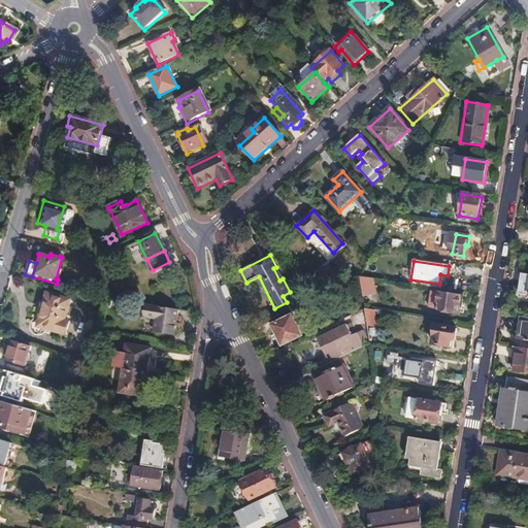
[(365,277),(359,276),(361,292),(367,293),(365,277)]
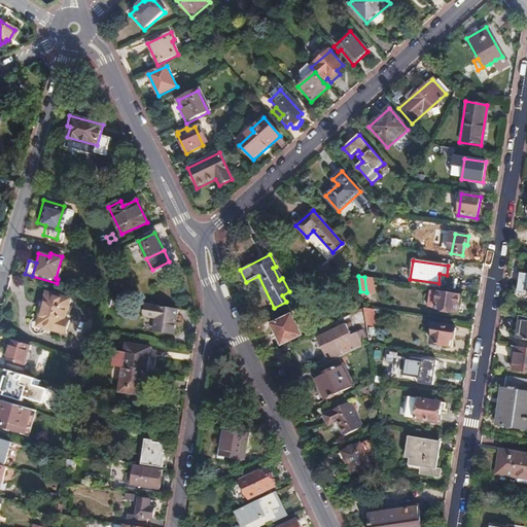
[(458,312),(460,295),(437,292),(429,291),(426,307),(435,308),(435,309),(458,312)]
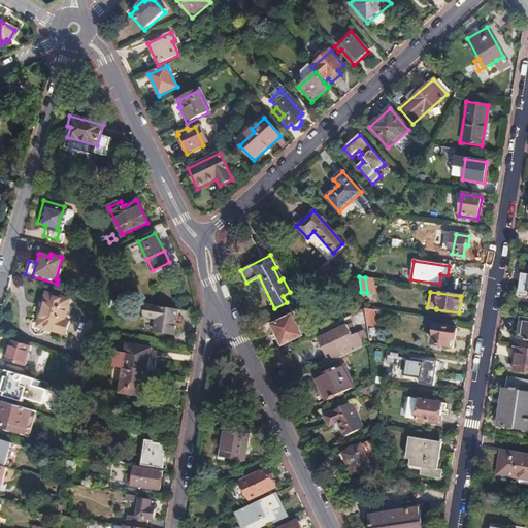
[(46,319),(67,325),(68,322),(64,321),(70,301),(46,294),(40,315),(46,317),(46,319)]
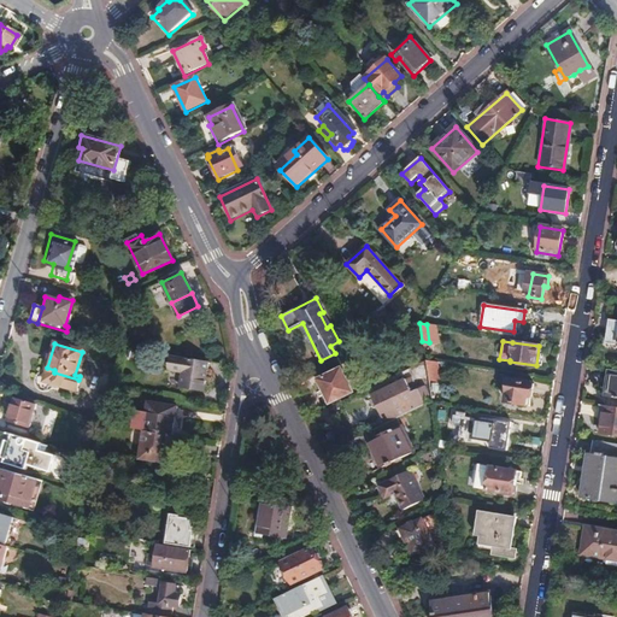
[(166,362),(206,368),(207,360),(168,354),(166,362)]
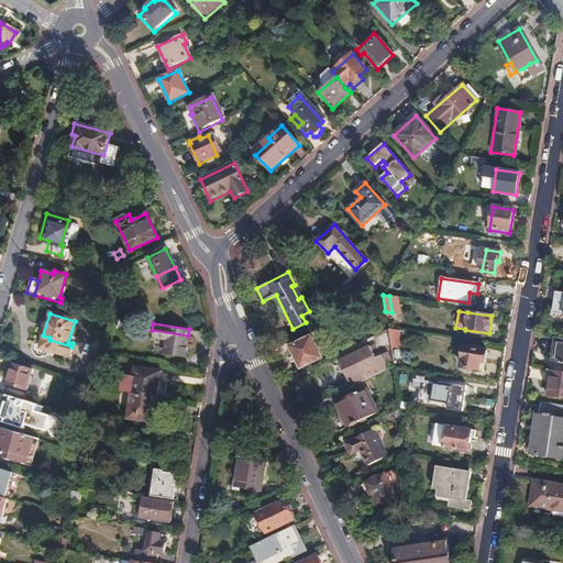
[(398,331),(388,329),(390,349),(400,350),(398,331)]
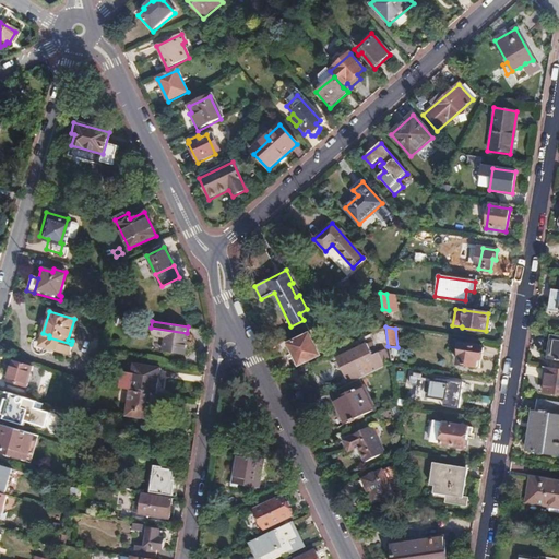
[(182,355),(187,333),(151,328),(150,335),(163,337),(161,352),(182,355)]
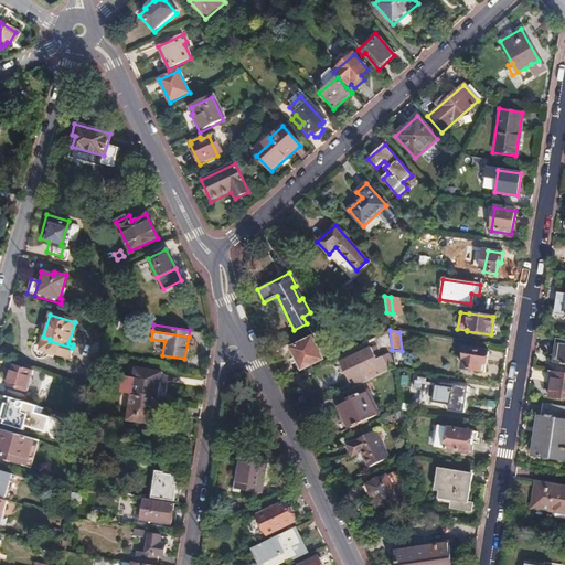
[(290,348),(296,358),(298,356),(305,369),(322,359),(312,337),(290,348)]
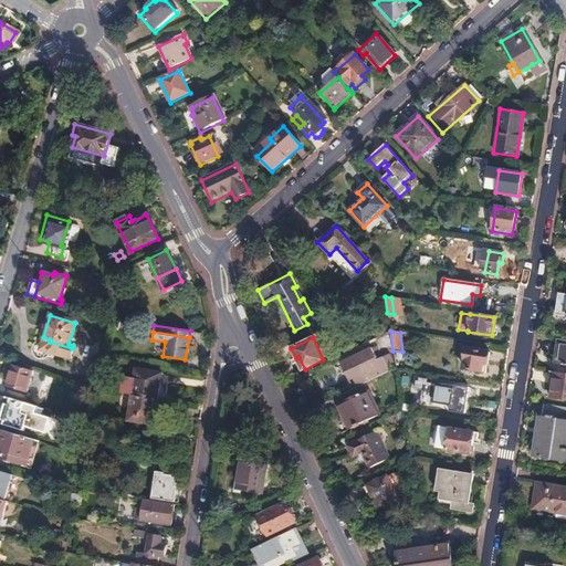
[(565,341),(559,339),(556,365),(565,366),(565,341)]
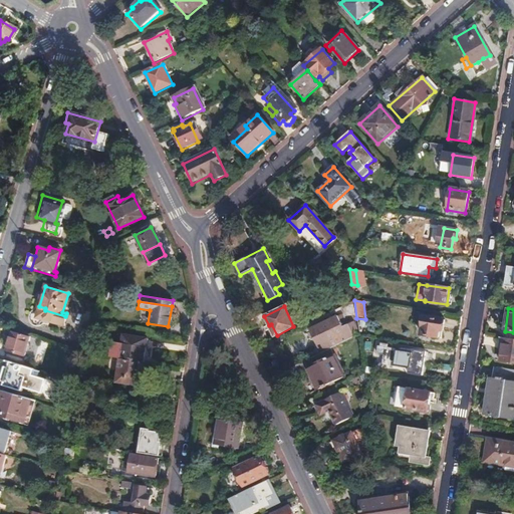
[(62,326),(65,316),(45,310),(42,320),(62,326)]
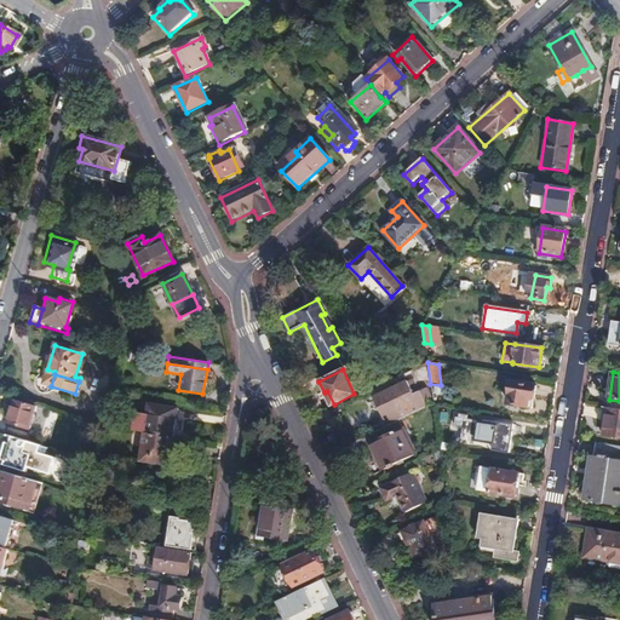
[(397,420),(400,419),(425,407),(423,402),(428,400),(424,394),(420,396),(412,380),(406,383),(406,382),(384,392),(397,420)]
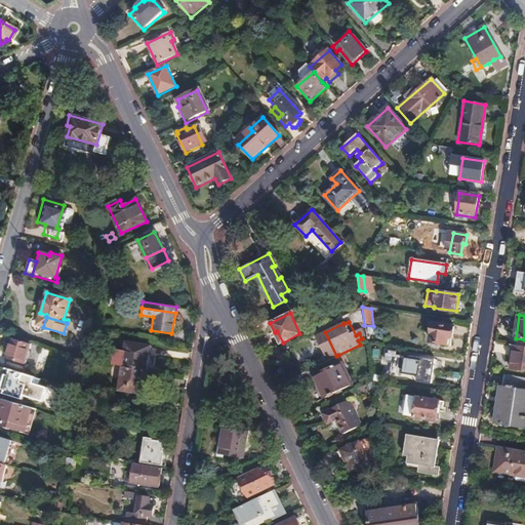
[(452,337),(453,327),(433,324),(430,344),(447,346),(448,337),(452,337)]
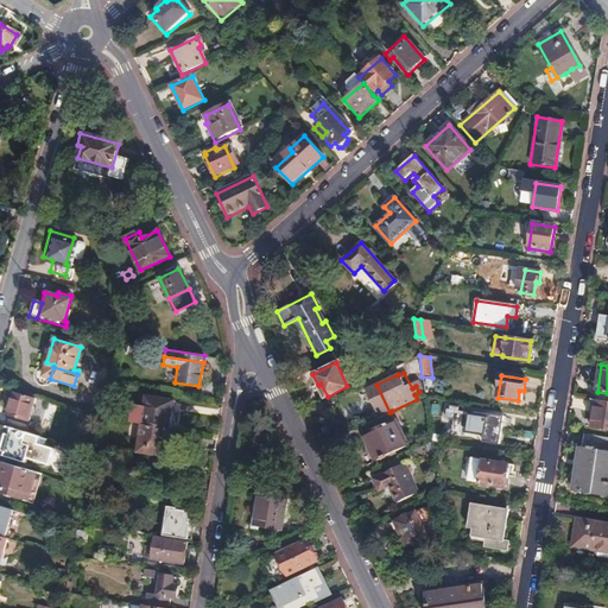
[(321,384),(318,385),(324,398),(328,397),(321,384)]
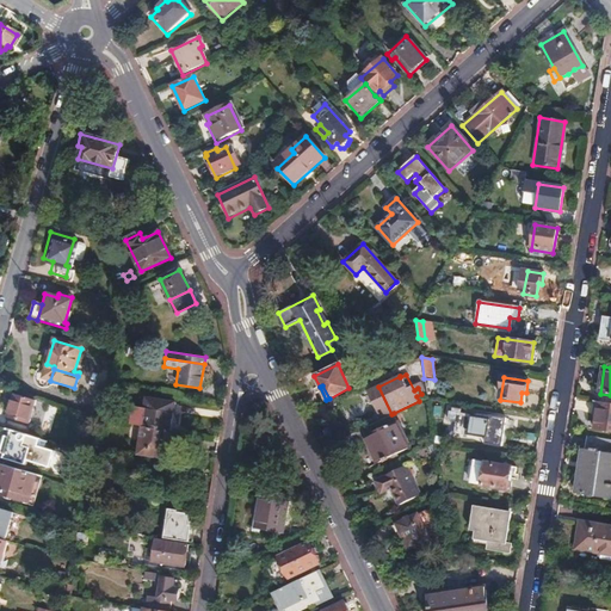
[(29,423),(35,400),(6,392),(4,400),(12,402),(7,417),(29,423)]
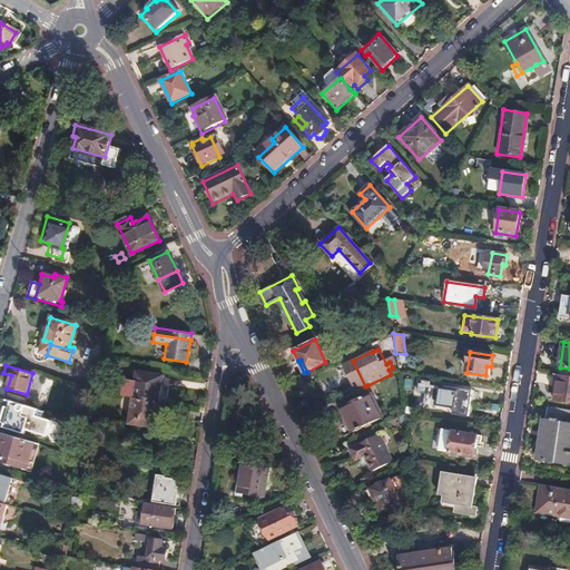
[(131,397),(158,402),(161,377),(135,373),(131,397)]
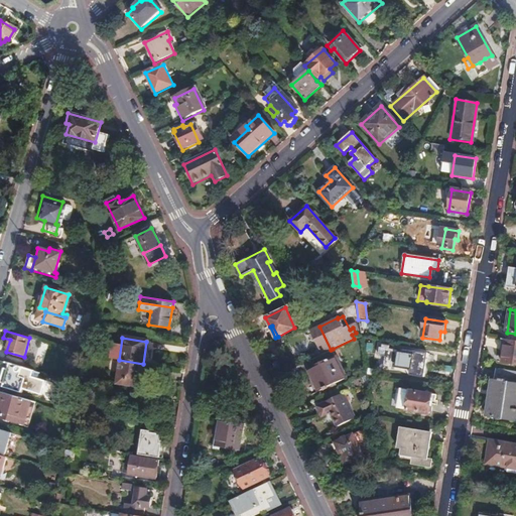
[(515,341),(506,340),(502,363),(515,365),(515,341)]
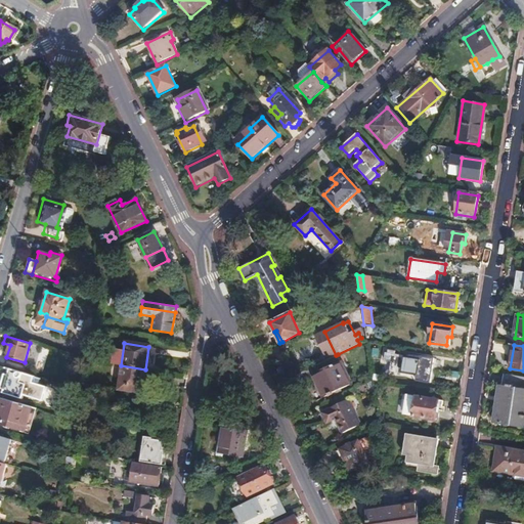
[(336,355),(309,367),(323,397),(351,384),(338,354),(336,355)]
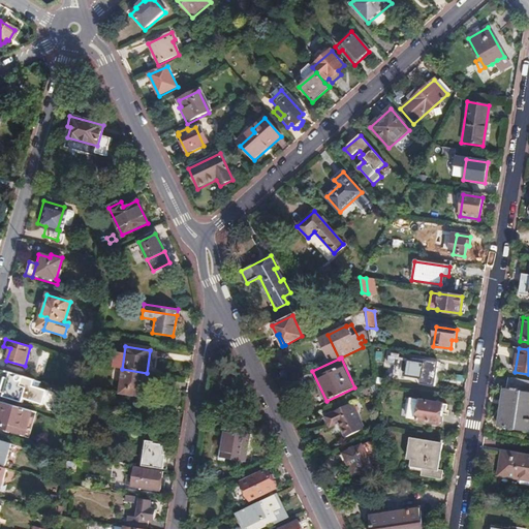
[(432,386),(436,363),(423,361),(423,364),(412,362),(412,361),(409,360),(409,361),(387,358),(386,365),(394,366),(393,374),(421,378),(419,384),(432,386)]
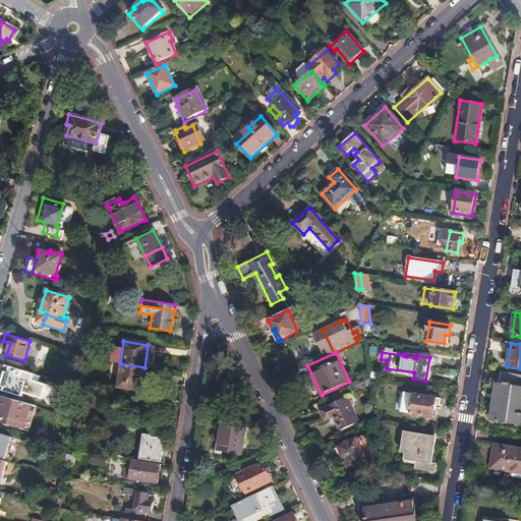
[(140,392),(145,367),(120,363),(116,388),(140,392)]
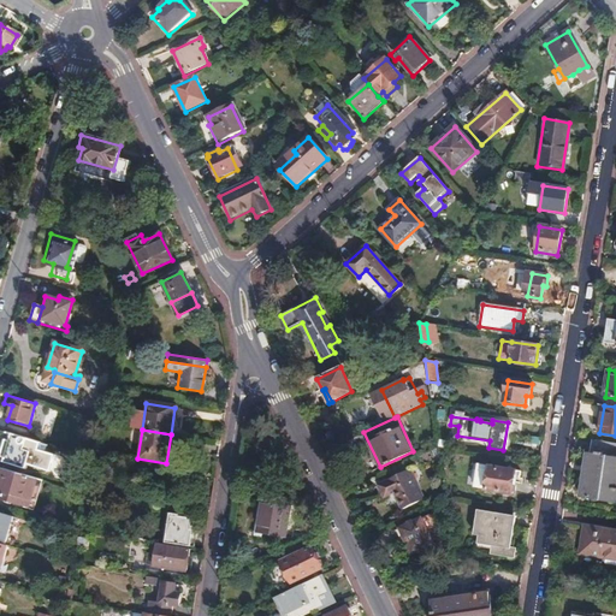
[(35,448),(37,442),(10,433),(3,461),(23,467),(24,462),(42,468),(47,451),(35,448)]
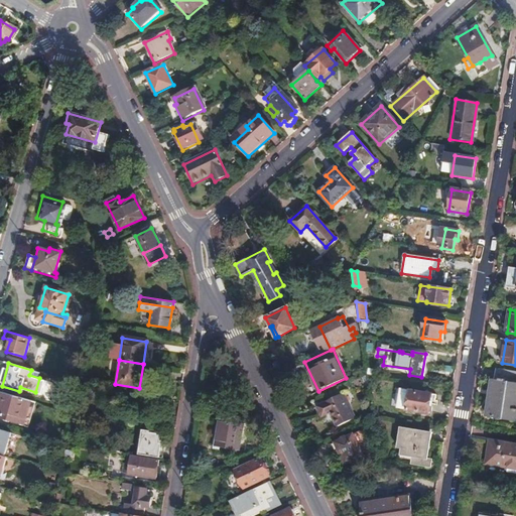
[(515,411),(515,371),(495,368),(487,416),(515,420),(515,411)]
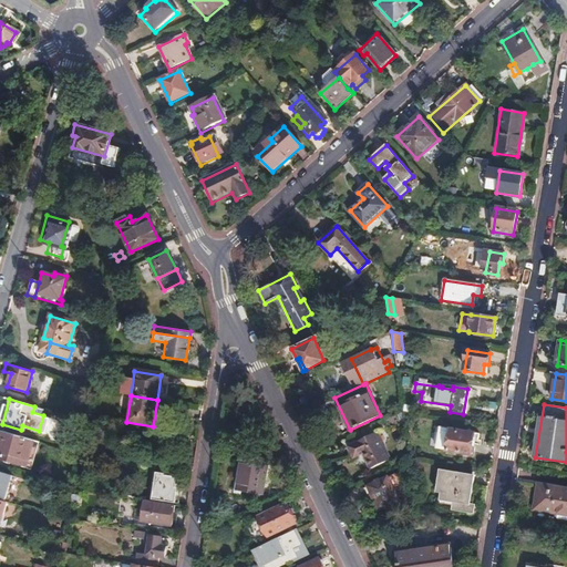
[(414,414),(402,412),(404,423),(412,424),(414,414)]
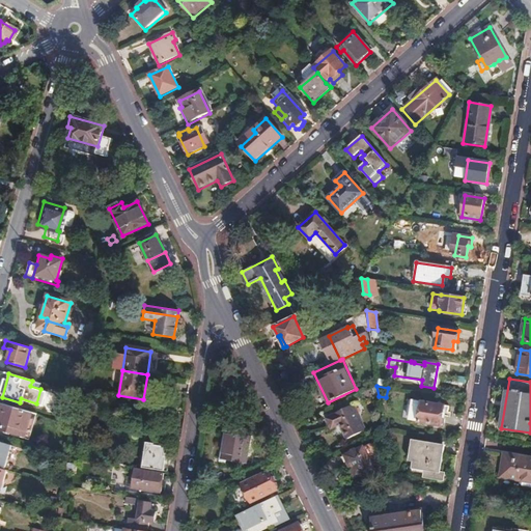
[(449,418),(451,408),(421,402),(420,414),(414,414),(413,421),(418,421),(418,423),(443,426),(445,417),(449,418)]
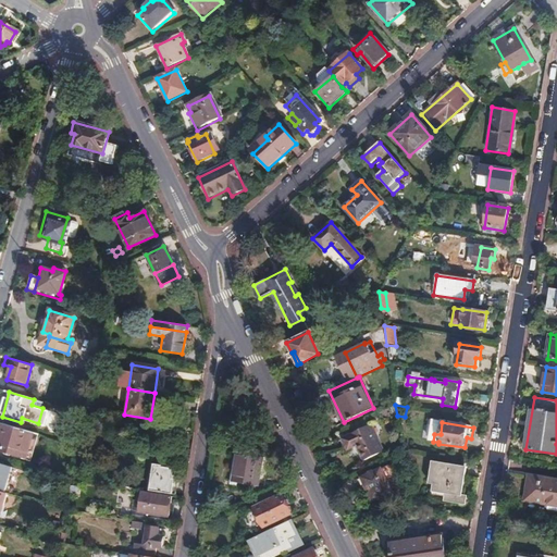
[(11,453),(25,457),(32,433),(0,423),(0,448),(11,452),(11,453)]
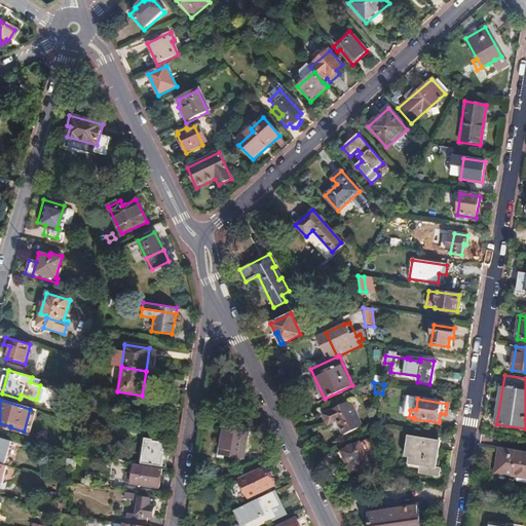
[(323,418),(326,425),(337,420),(344,436),(360,428),(347,402),(332,410),(333,413),(323,418)]
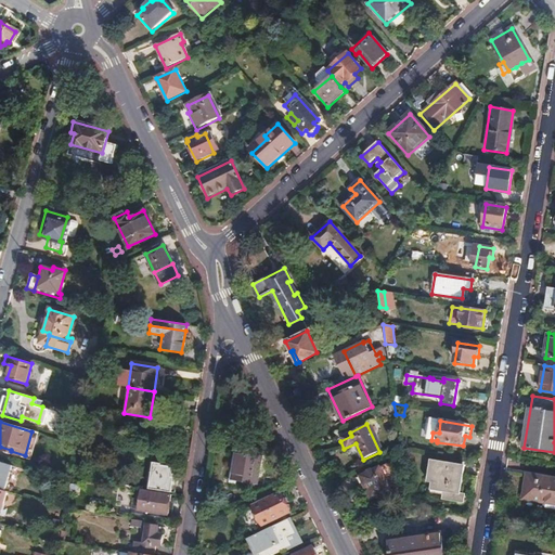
[(30,457),(38,433),(31,431),(25,455),(30,457)]
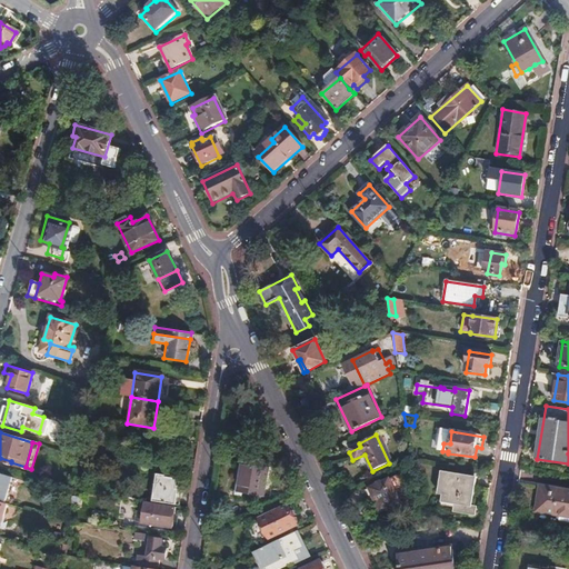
[(259,498),(265,465),(241,460),(240,466),(237,466),(231,498),(240,500),(240,496),(259,498)]
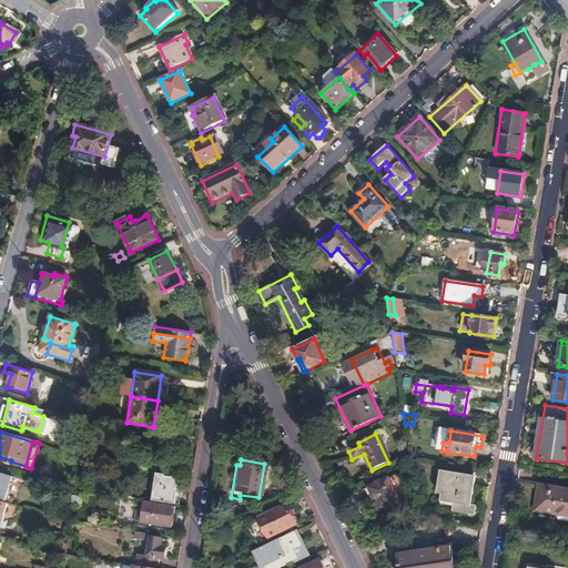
[(467,516),(473,477),(438,472),(435,495),(439,496),(438,504),(452,505),(450,514),(467,516)]
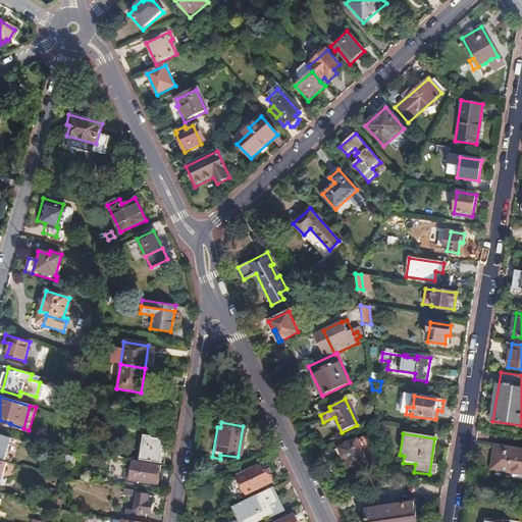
[(0,435),(0,460),(4,462),(11,438),(0,435)]
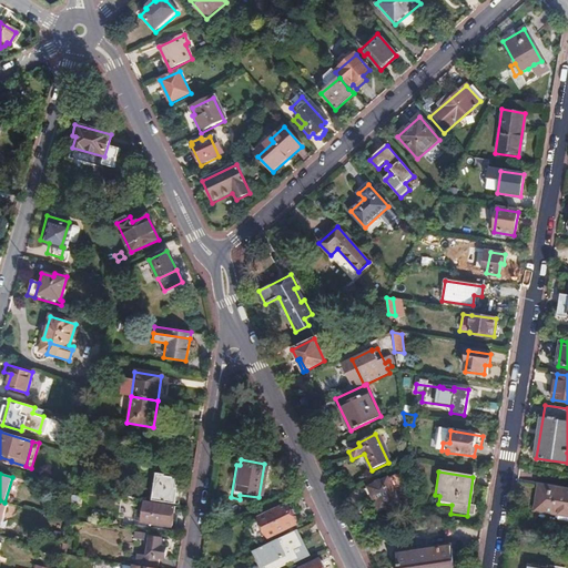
[(152,501),(179,506),(181,492),(175,490),(176,478),(164,476),(164,475),(156,474),(152,501)]
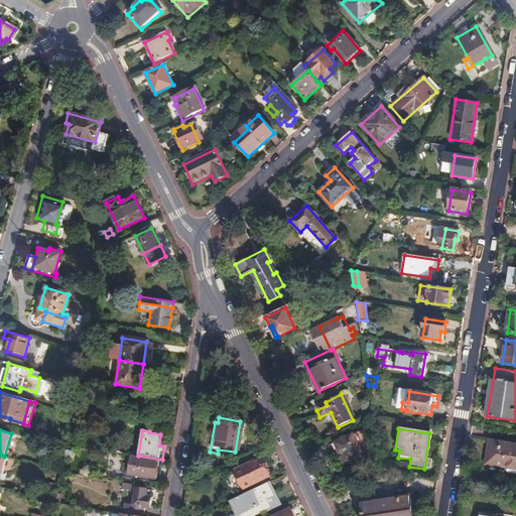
[(363,456),(353,434),(335,443),(345,465),(363,456)]
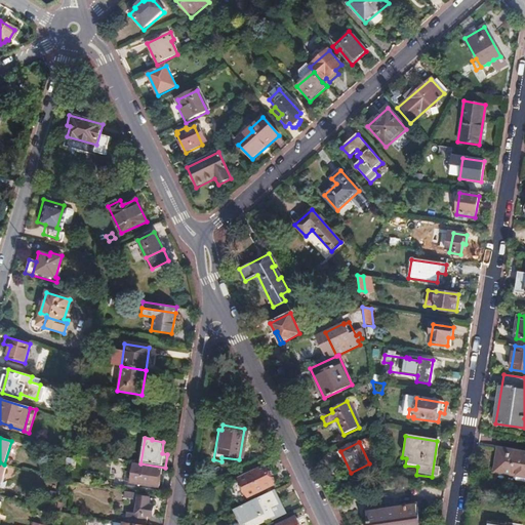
[(520,452),(497,448),(493,472),(516,475),(516,480),(524,481),(524,454),(520,454),(520,452)]
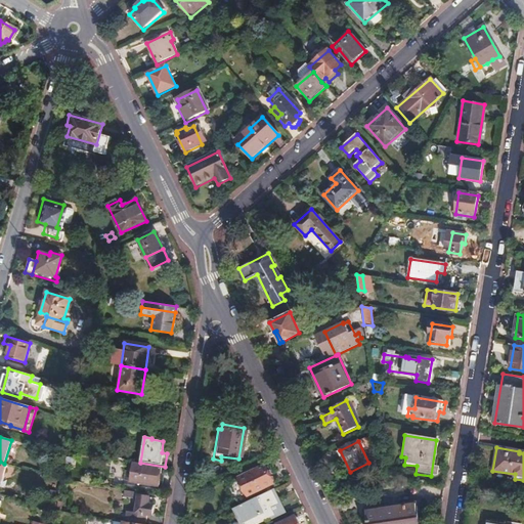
[(158,487),(161,467),(132,463),(131,474),(130,482),(158,487)]
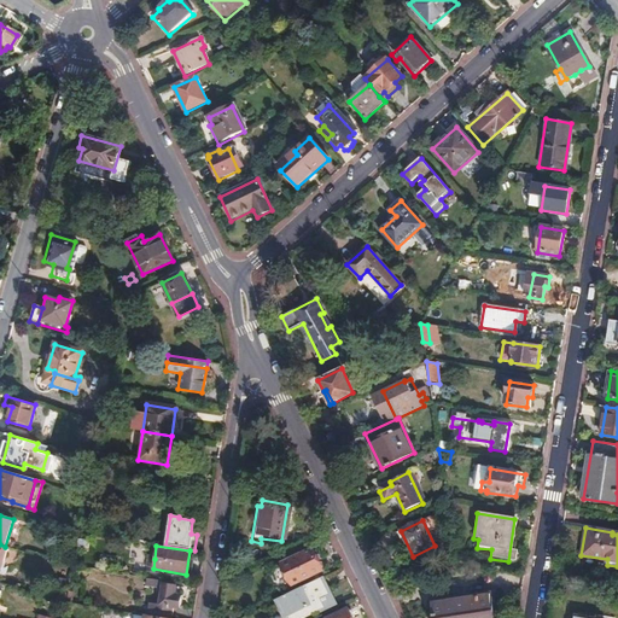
[(321,570),(312,549),(281,564),(283,566),(273,571),(274,575),(277,581),(273,583),(279,589),(291,583),(292,584),(321,570)]
